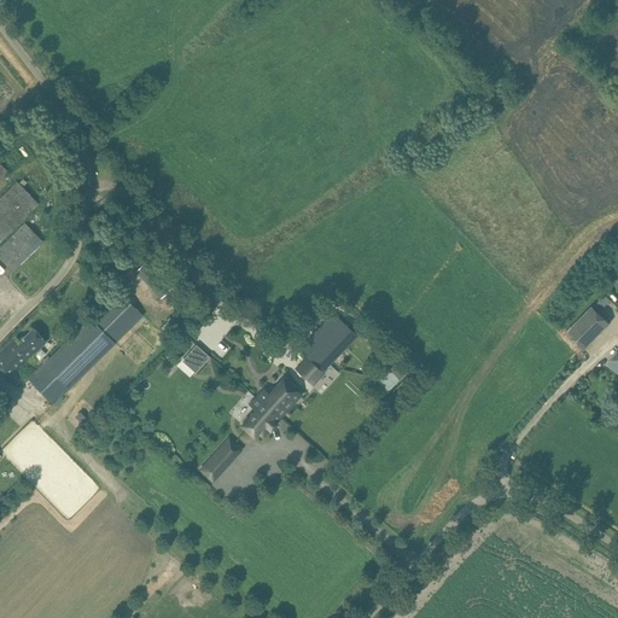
[(17,182),(9,191),(0,198),(0,240),(38,203),(17,182)]
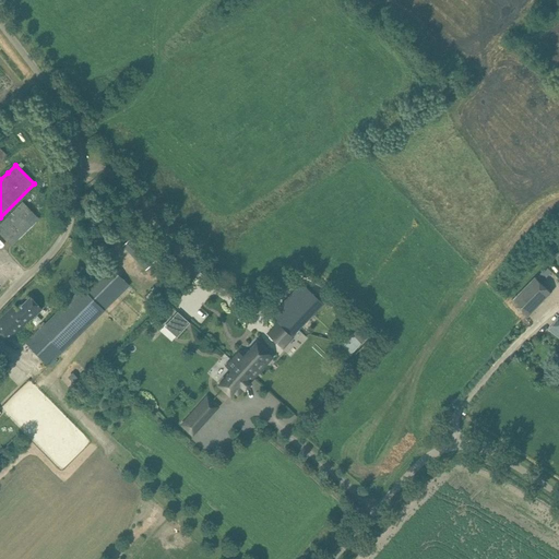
[(22,202),(0,224),(0,233),(11,245),(38,218),(22,202)]
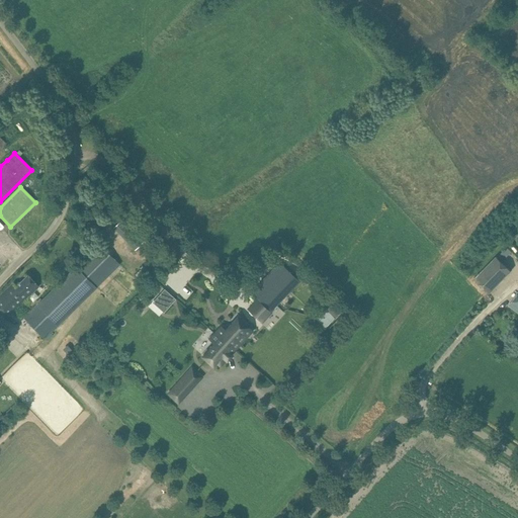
[(139,228),(126,240),(135,249),(137,246),(146,238),(147,237),(139,228)]
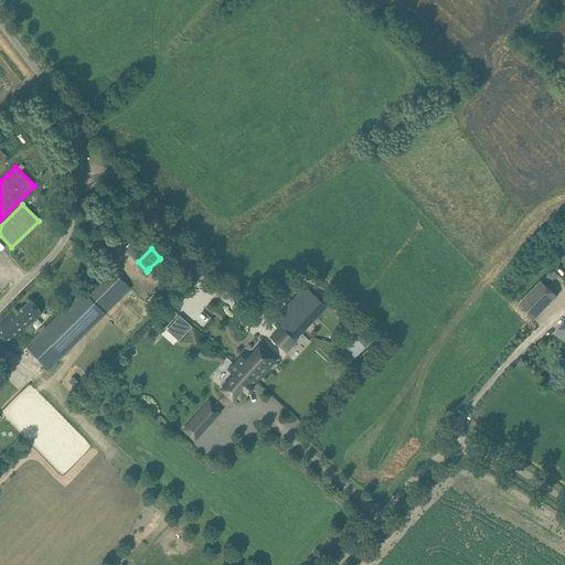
[(563,279),(564,276),(564,272),(558,267),(554,272),(563,279)]
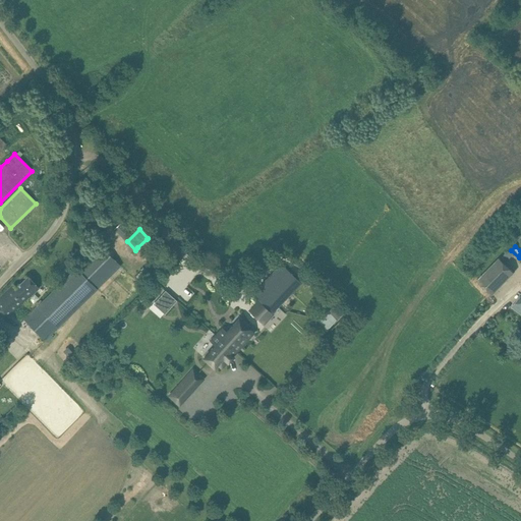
[(76,268),(23,320),(44,341),(51,335),(120,266),(102,248),(79,271),(76,268)]
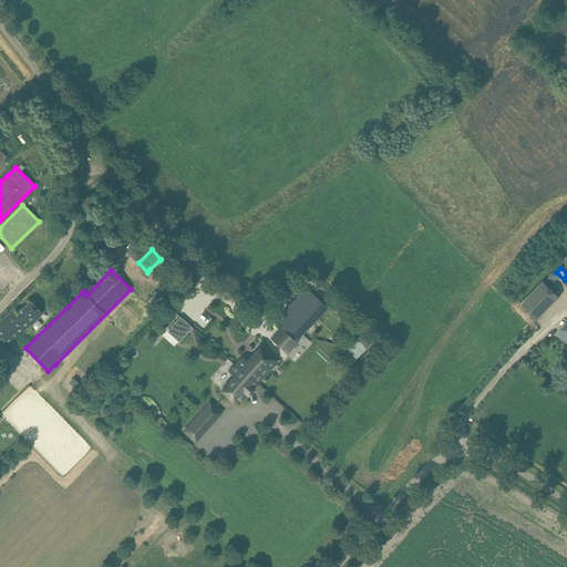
[(557,297),(549,289),(544,282),(521,306),(535,319),(557,297)]
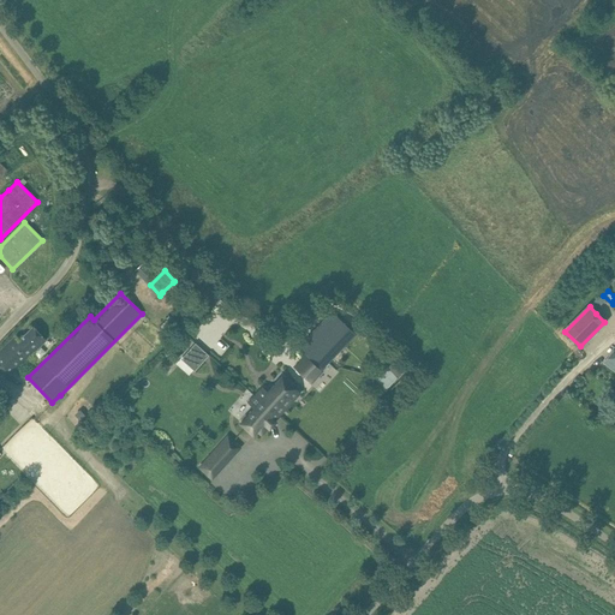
[(305,357),(294,368),(309,381),(321,369),(341,348),(347,342),(356,333),(332,311),(323,320),(318,326),(298,347),(297,348),(305,357)]
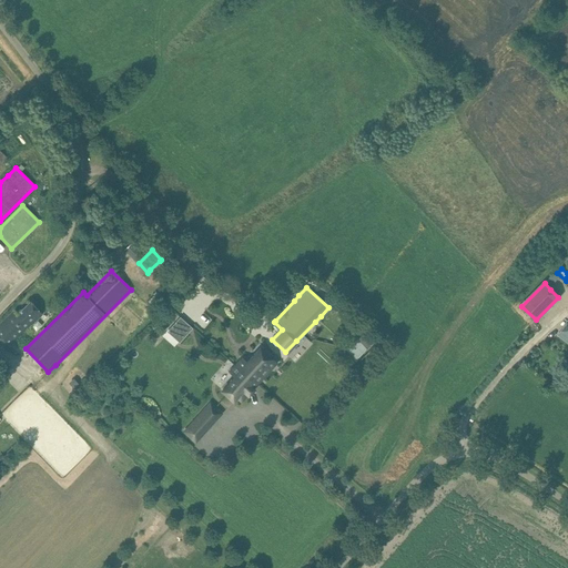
[(13,310),(0,323),(0,337),(10,346),(20,336),(42,314),(30,301),(18,314),(13,310)]
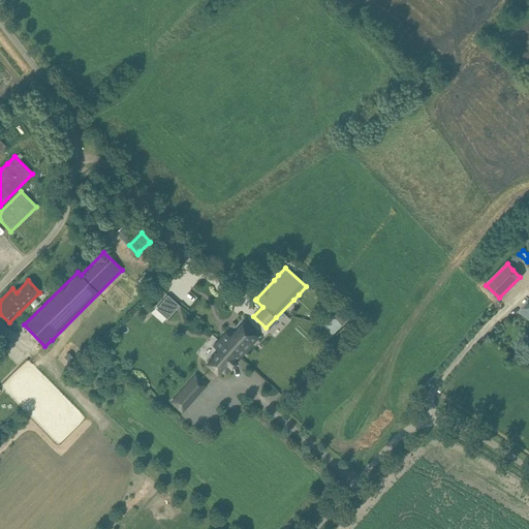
[(167,296),(162,301),(174,311),(179,306),(167,296)]
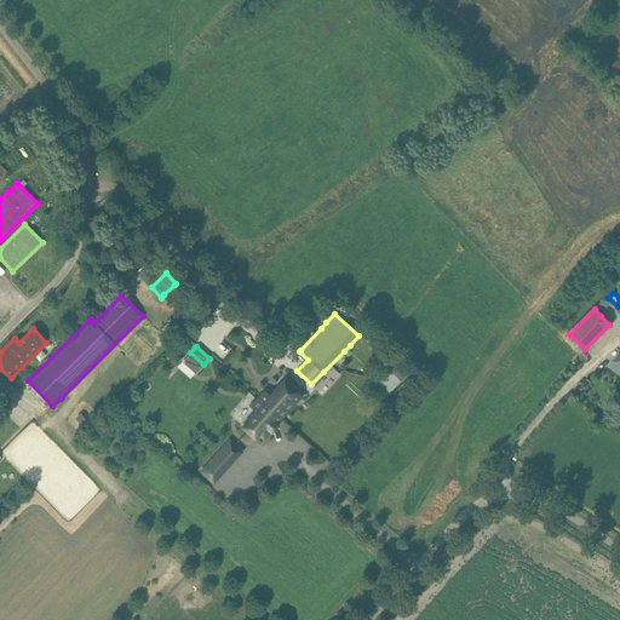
[(385,366),(373,378),(389,392),(400,380),(401,382),(405,378),(401,371),(395,365),(388,361),(384,365),(385,366)]
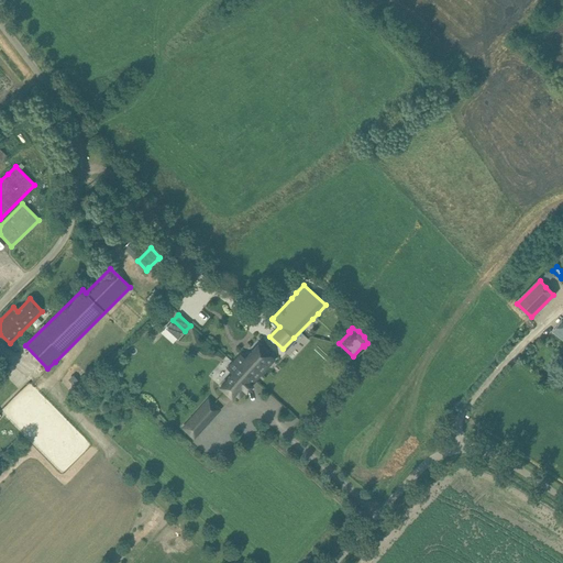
[(239,365),(255,379),(274,359),(257,344),(245,359),(240,354),(240,355),(234,361),(234,362),(239,365)]
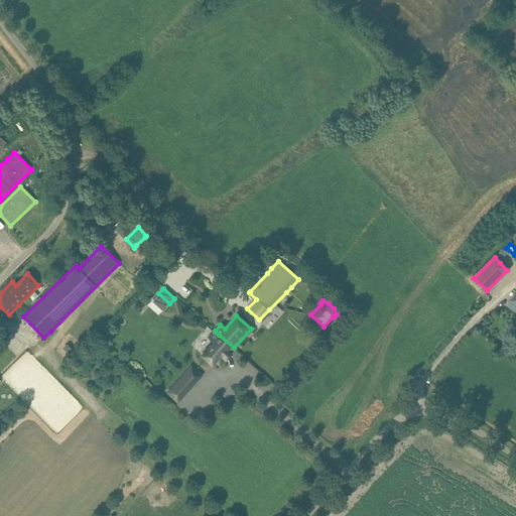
[(234,348),(215,332),(209,338),(214,342),(203,354),(212,363),(215,360),(220,363),(234,348)]
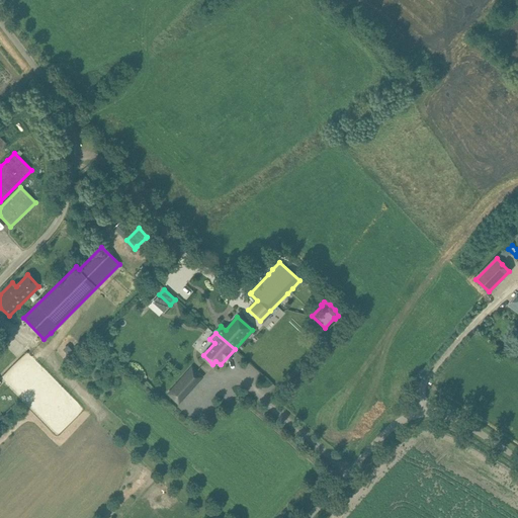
[(19,370),(33,357),(27,352),(13,365),(19,370)]
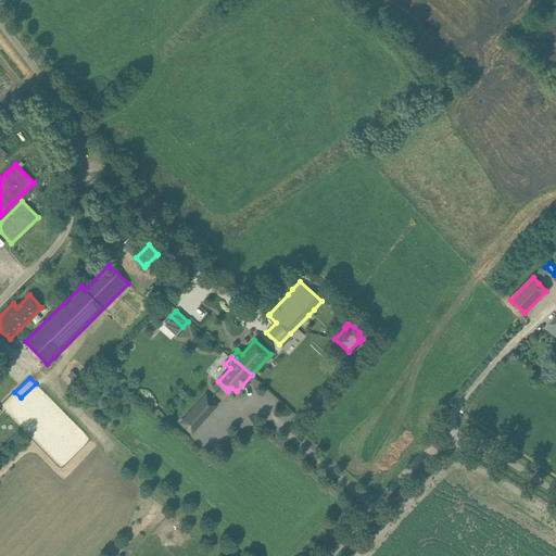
[(198,403),(181,421),(192,431),(209,413),(198,403)]
